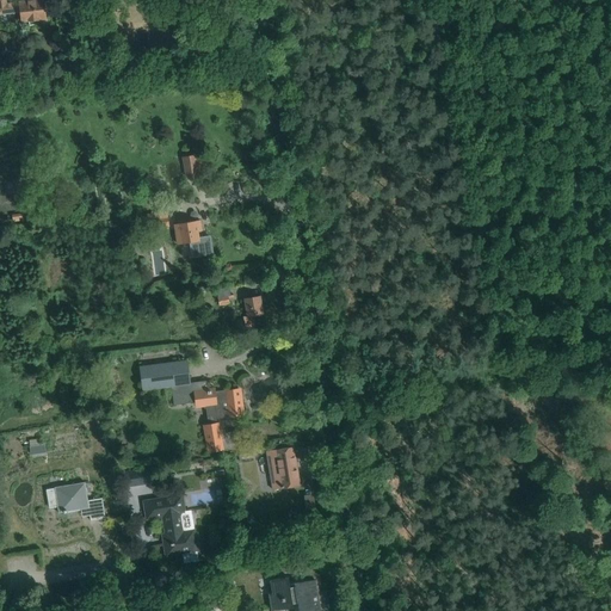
[(19,2),(11,4),(7,5),(6,0),(0,0),(0,14),(20,12),(22,22),(29,20),(30,25),(39,24),(38,19),(45,18),(43,0),(26,0),(28,1),(19,2)]
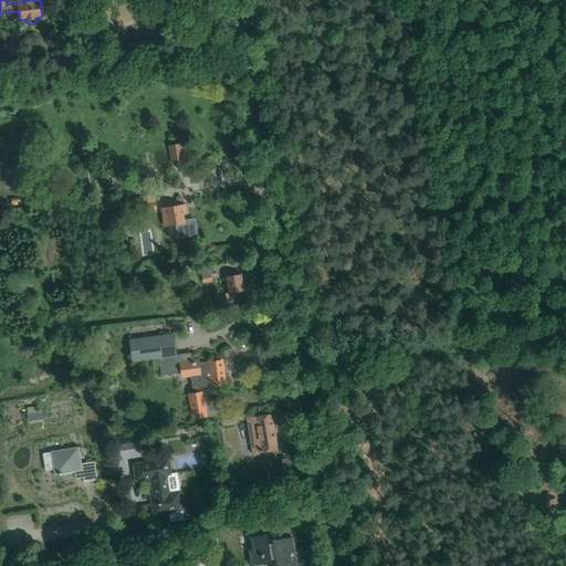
[(173,164),(184,161),(181,144),(170,146),(173,164)]
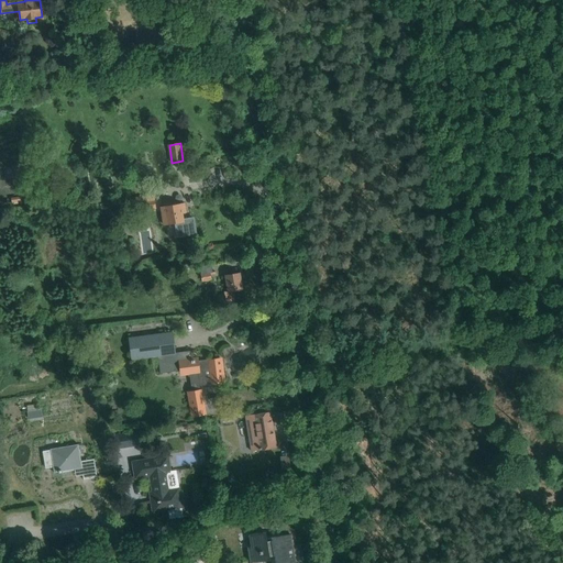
[(155,199),(136,201),(138,211),(156,209),(155,199)]
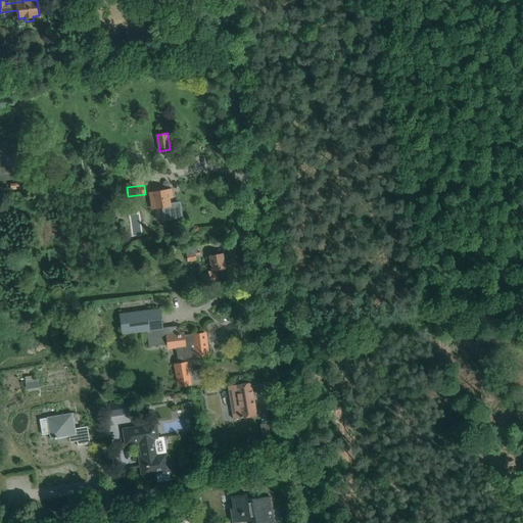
[(162,207),(164,220),(182,217),(179,202),(170,204),(169,197),(173,197),(171,189),(157,191),(157,188),(153,188),(153,191),(149,192),(152,208),(162,207)]
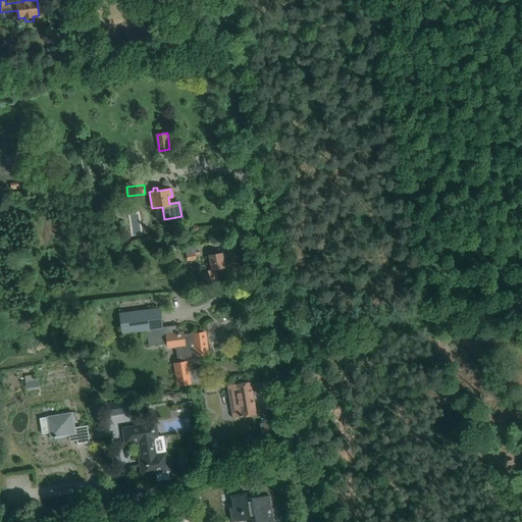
[(208,270),(209,278),(218,277),(217,269),(224,268),(222,253),(210,255),(212,269),(208,270)]
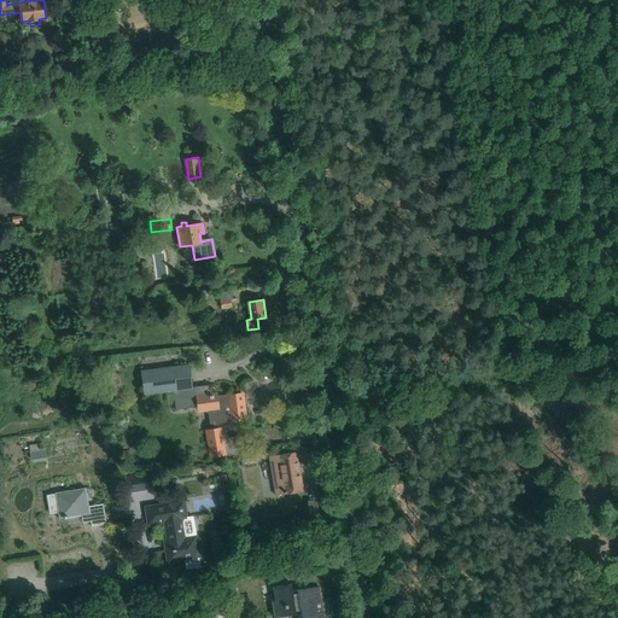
[(209,386),(192,389),(188,365),(141,372),(145,395),(174,390),(176,407),(200,403),(202,410),(210,409),(213,431),(209,431),(213,456),(242,452),(238,437),(223,439),(221,423),(245,420),(242,394),(216,397),(216,395),(210,395),(209,386)]
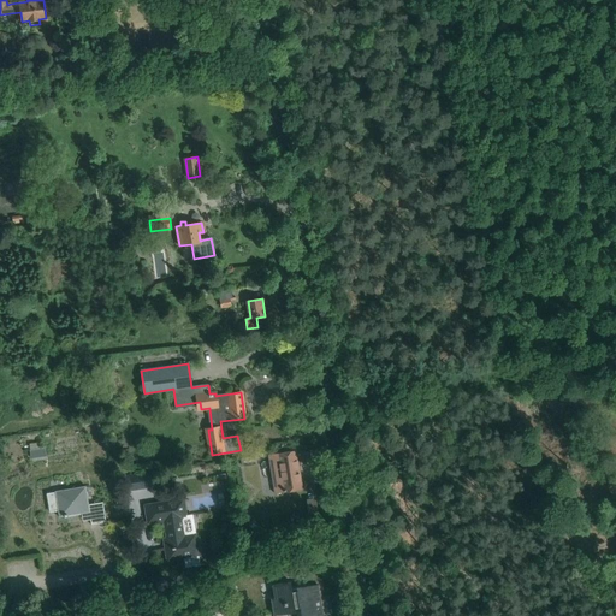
[(296,450),(268,455),(276,492),(302,489),(296,450)]
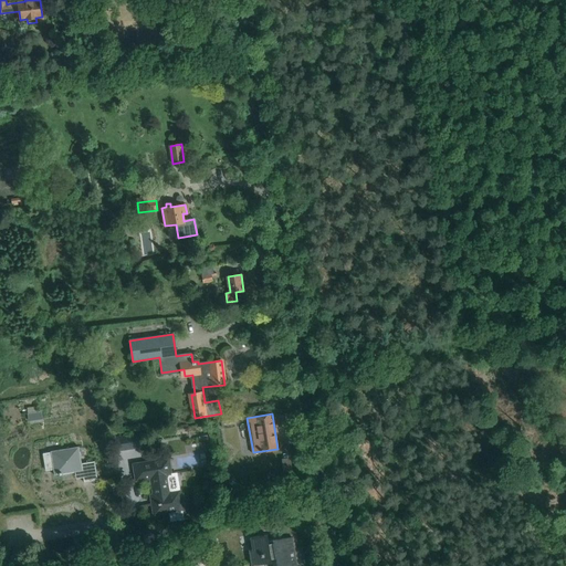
[(133,436),(115,438),(116,451),(135,449),(135,447),(147,446),(146,436),(134,438),(133,436)]
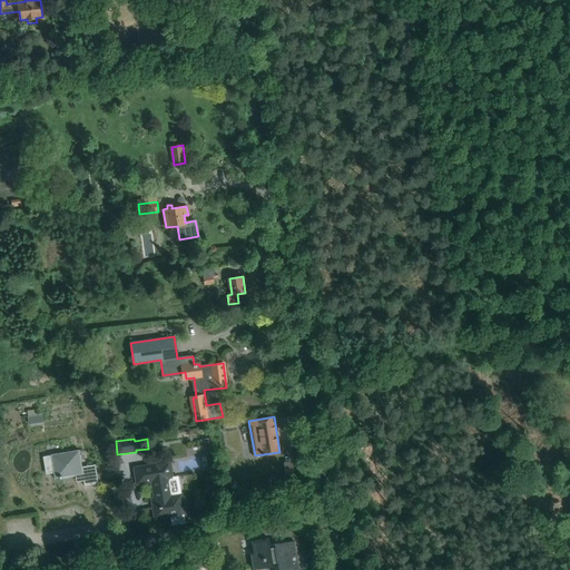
[(98,483),(96,464),(82,467),(79,450),(51,454),(51,455),(43,457),(46,473),(53,472),(55,479),(76,475),(76,478),(84,477),(85,485),(98,483)]
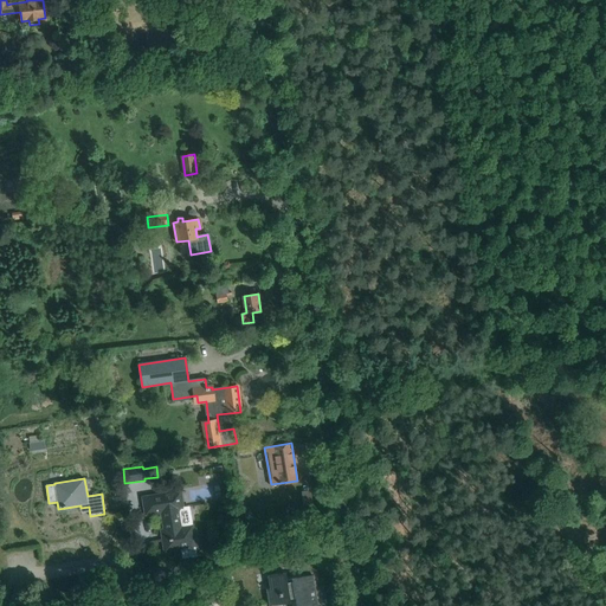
[(182,548),(181,545),(195,542),(192,526),(182,527),(180,515),(179,515),(176,516),(175,504),(182,503),(180,491),(143,497),(146,514),(162,511),(165,530),(162,530),(162,534),(166,533),(166,539),(163,539),(165,550),(182,548)]
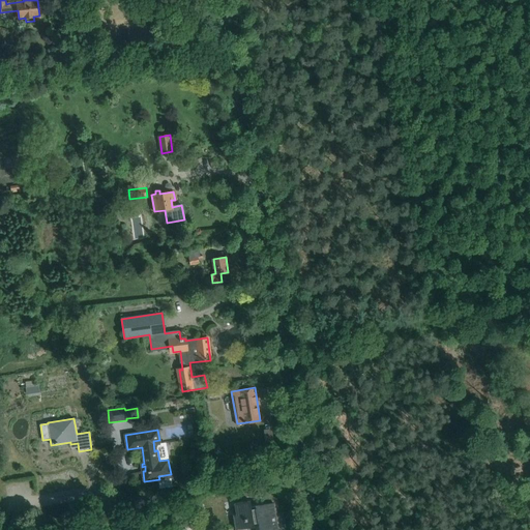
[(224,462),(219,471),(228,474),(231,465),(224,462)]
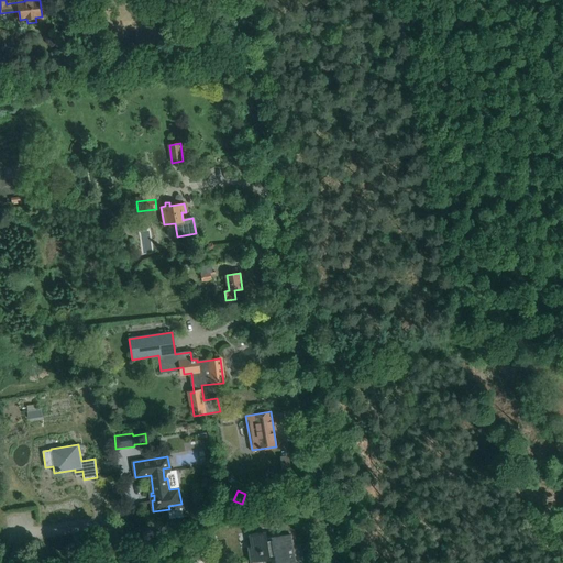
[(271,531),(250,534),(252,547),(249,547),(251,562),(264,562),(264,561),(275,559),(275,562),(295,562),(290,534),(267,538),(266,532),(271,532),(271,531)]
